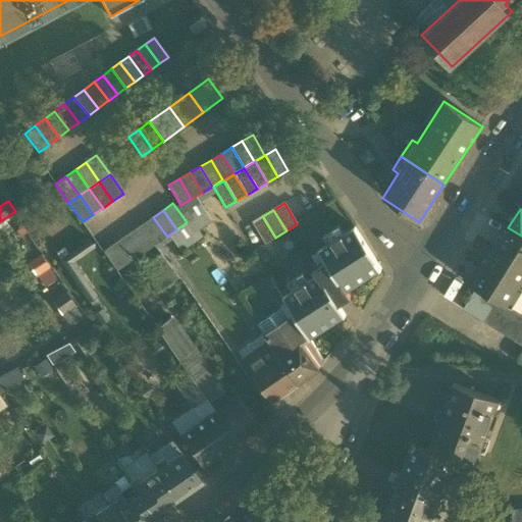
[(264,244),(275,238),(262,216),(252,222),(264,244)]
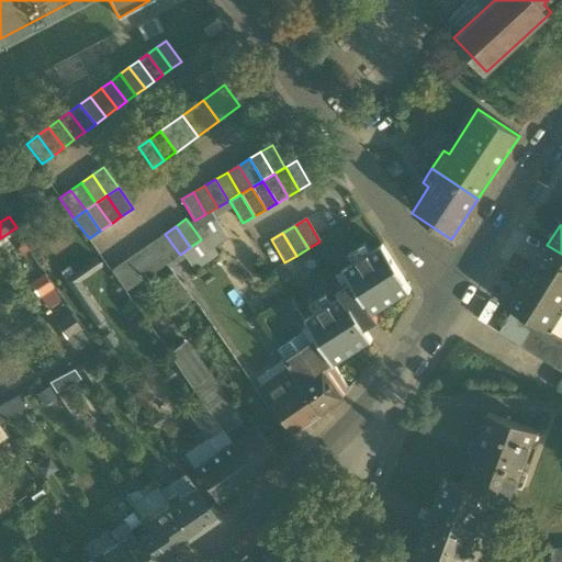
[(169,261),(180,255),(165,234),(154,242),(169,261)]
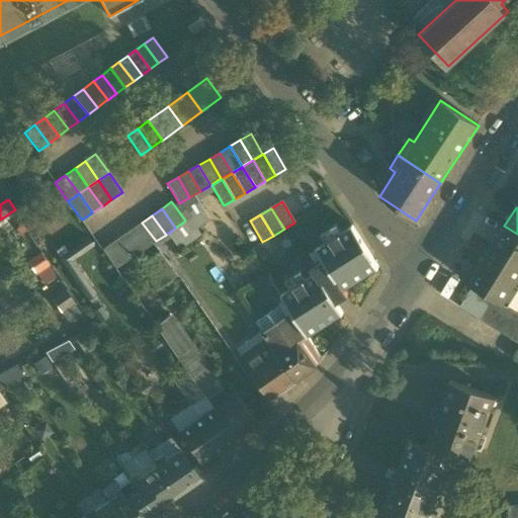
[(146,248),(156,241),(142,223),(132,229),(146,248)]
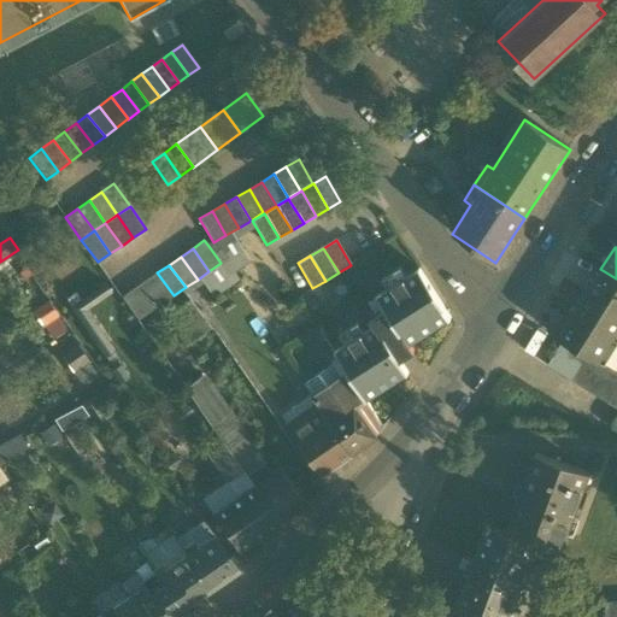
[(382,278),(389,288),(407,277),(400,266),(382,278)]
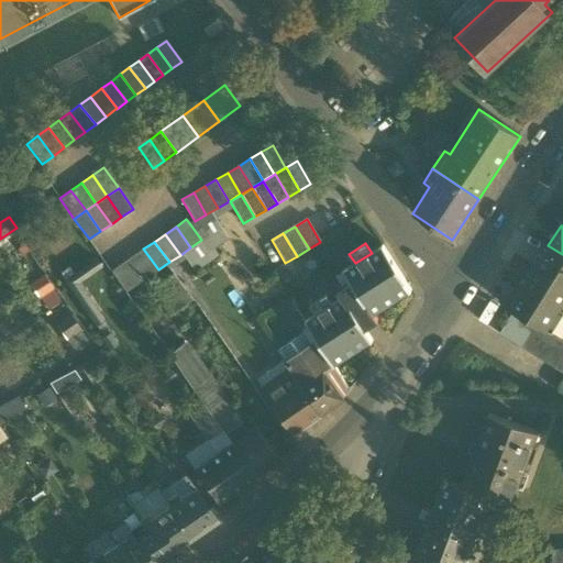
[(355,263),(343,271),(351,283),(372,316),(374,313),(411,290),(383,245),(372,253),(355,263)]
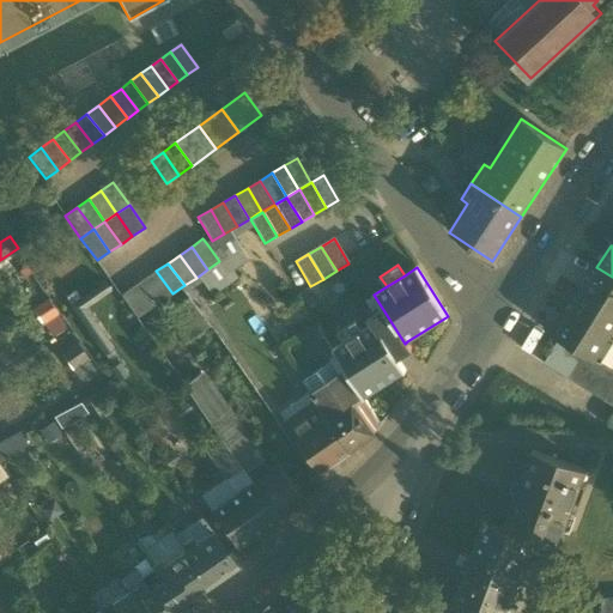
[(612,277),(596,267),(583,290),(612,309),(612,277)]
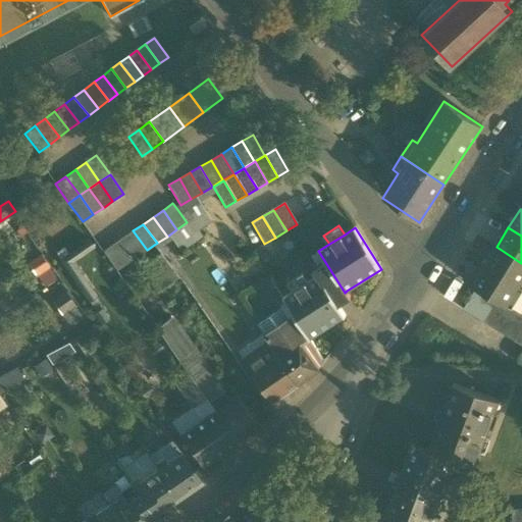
[(137,257),(147,250),(133,230),(123,238),(137,257)]
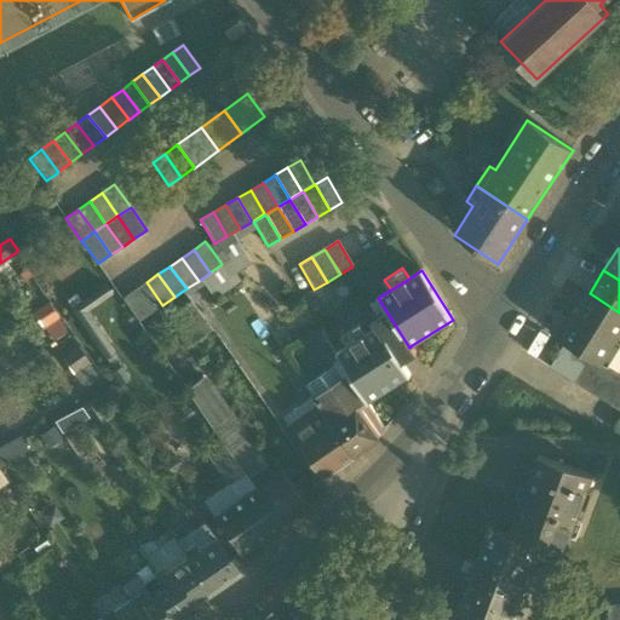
[(150,314),(162,305),(147,282),(135,291),(150,314)]
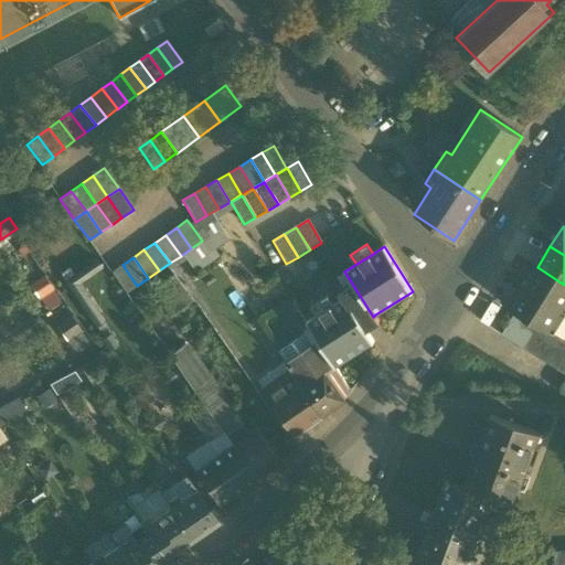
[(65,281),(97,327),(104,321),(77,284),(102,267),(96,259),(65,281)]
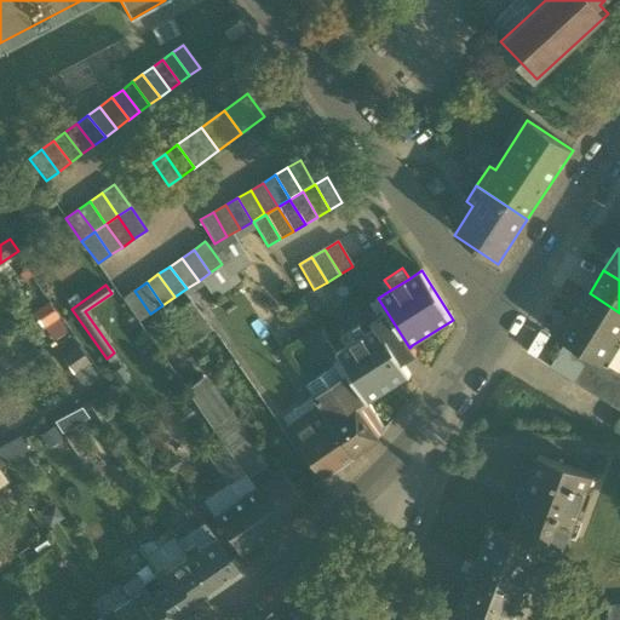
[(138,322),(150,314),(135,291),(122,299),(138,322)]
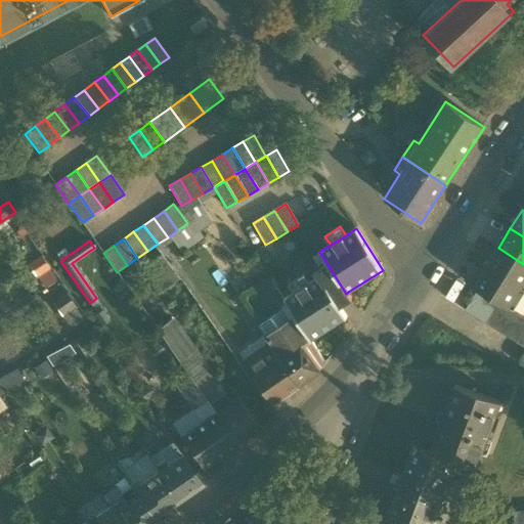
[(523,264),(498,248),(486,267),(521,289),(523,282),(523,264)]
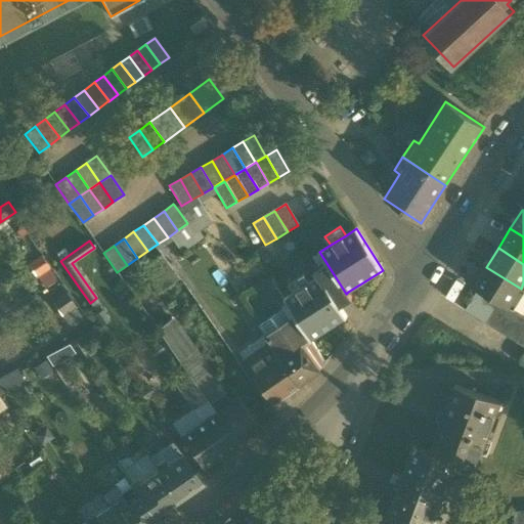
[(140,267),(159,294),(179,279),(161,253),(140,267)]
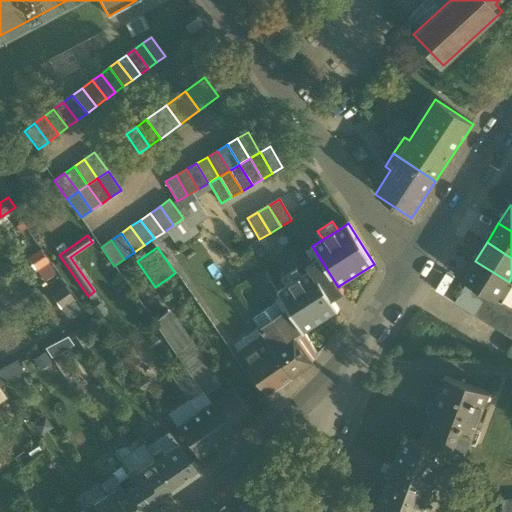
[(43,280),(56,274),(44,248),(31,254),(43,280)]
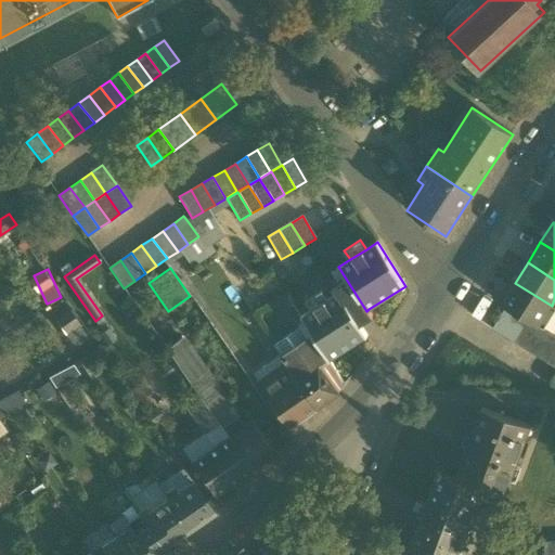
[(339,292),(360,324),(373,315),(369,309),(366,311),(346,279),(333,286),(337,293),(339,292)]
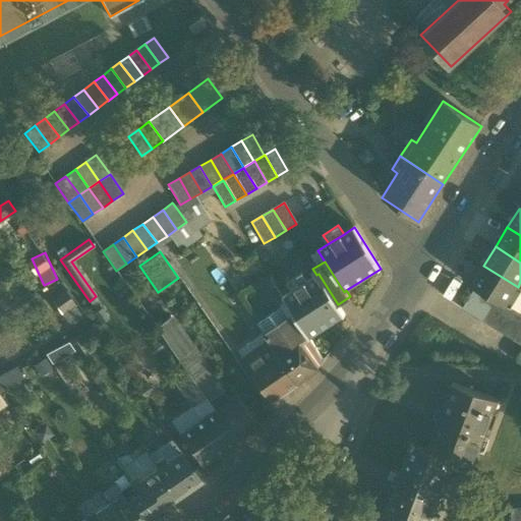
[(506,307),(518,287),(483,266),(471,286),(475,288),(485,294),(496,301),(506,307)]
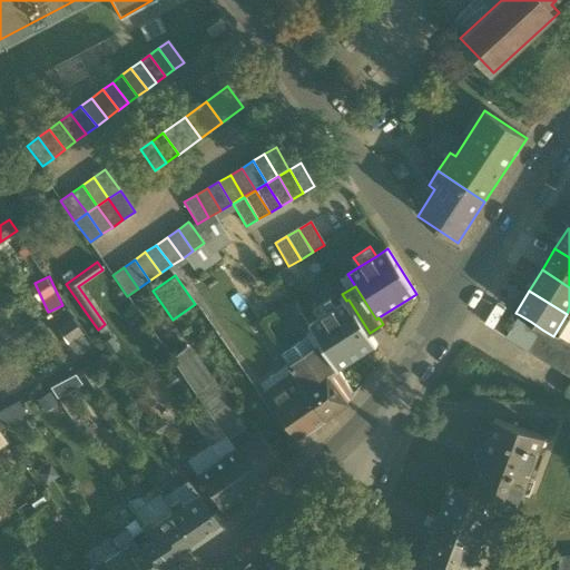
[(320,317),(337,307),(331,297),(314,308),(320,317)]
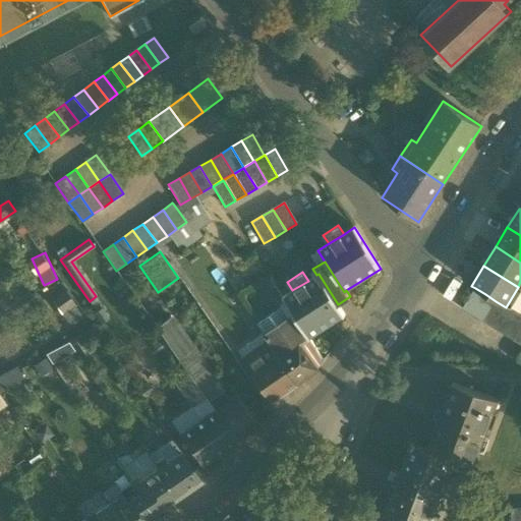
[(308,281),(292,290),(283,296),(309,338),(345,315),(338,304),(319,274),(316,275),(308,281)]
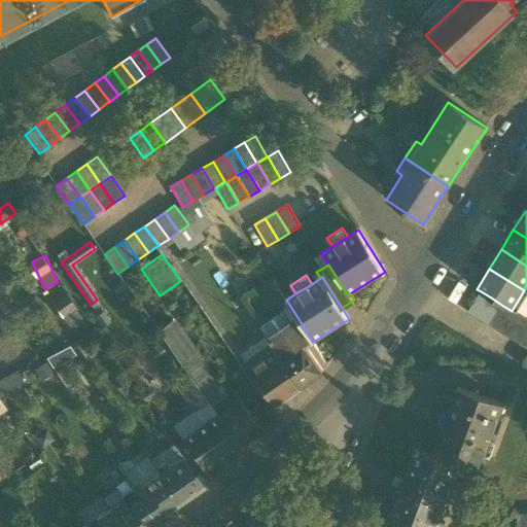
[(467,312),(478,319),(491,297),(481,291),(467,312)]
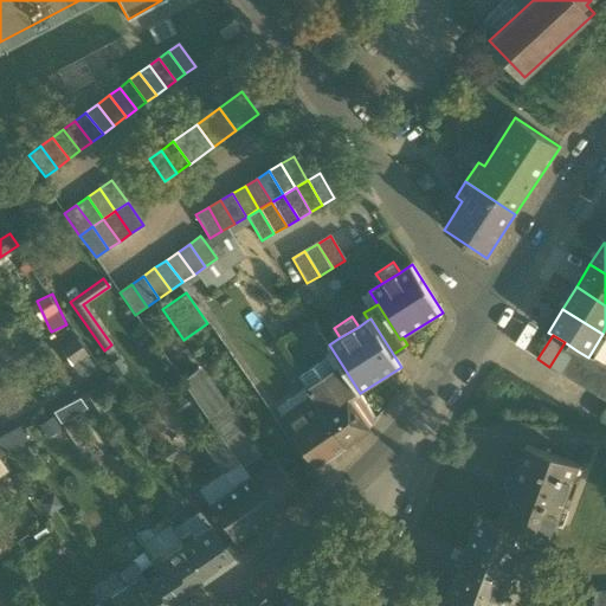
[(549,367),(561,374),(577,350),(565,342),(549,367)]
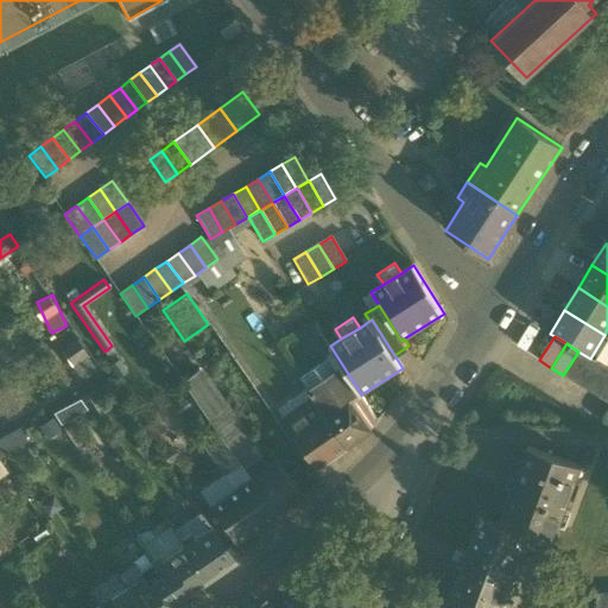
[(341,377),(346,373),(331,352),(327,355),(329,359),(341,377)]
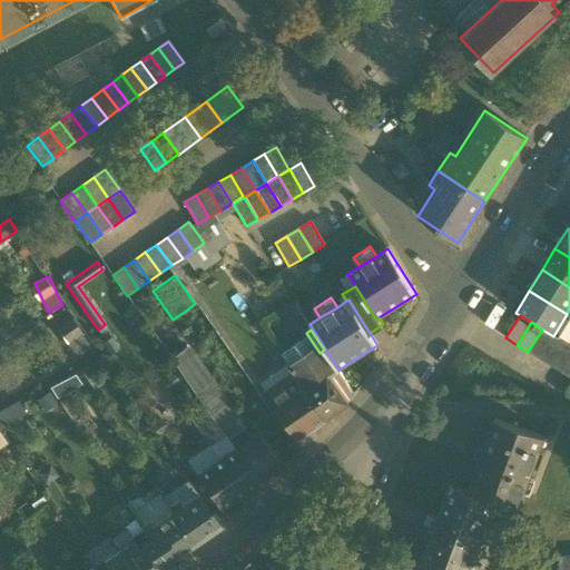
[(528,352),(540,360),(553,336),(542,330),(528,352)]
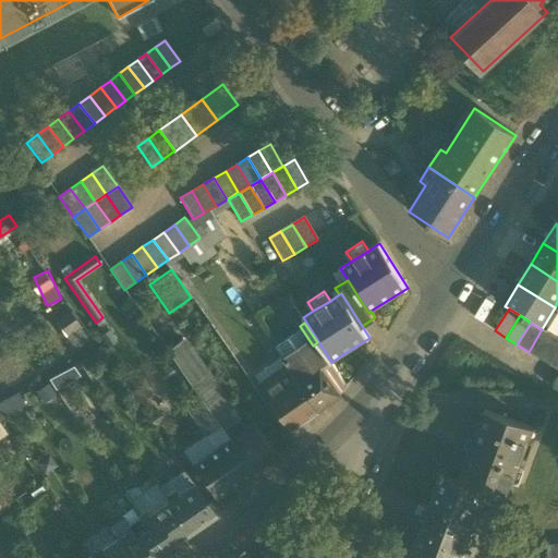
[(282,358),(287,364),(306,350),(313,346),(310,340),(302,329),(276,348),(282,356),(282,358)]
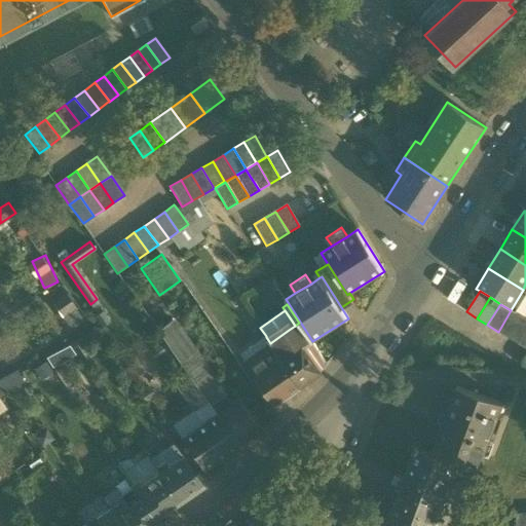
[(498,332),(509,338),(521,317),(511,310),(498,332)]
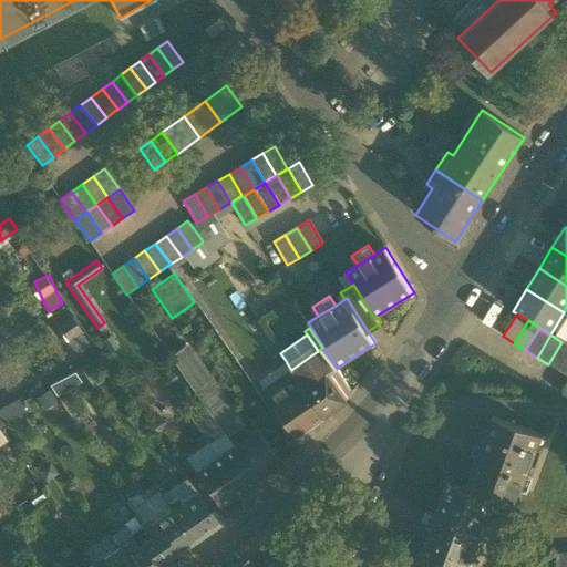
[(548,364),(559,371),(566,358),(566,344),(562,342),(548,364)]
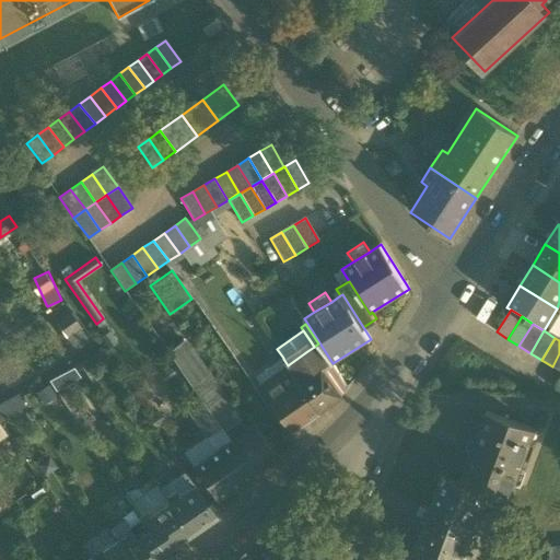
[(167,350),(207,408),(219,399),(221,398),(181,340),(167,350)]
